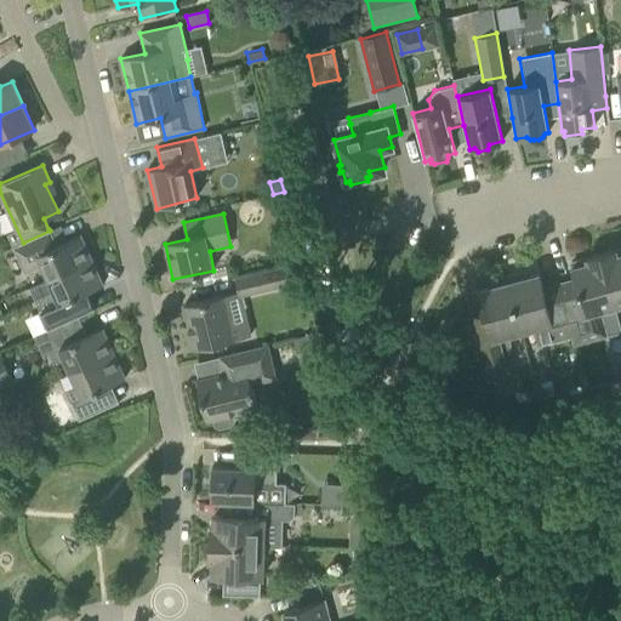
[(43,266),(49,279),(91,260),(80,234),(57,245),(50,229),(49,229),(50,231),(23,243),(13,248),(24,273),(43,266)]
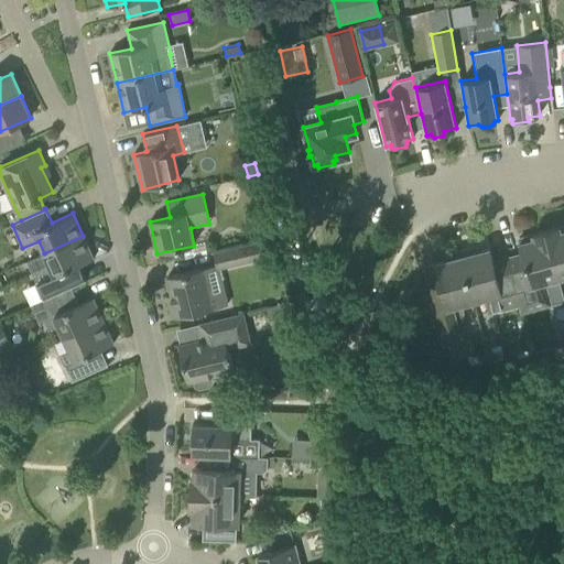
[(563,226),(546,231),(559,279),(563,277),(563,226)]
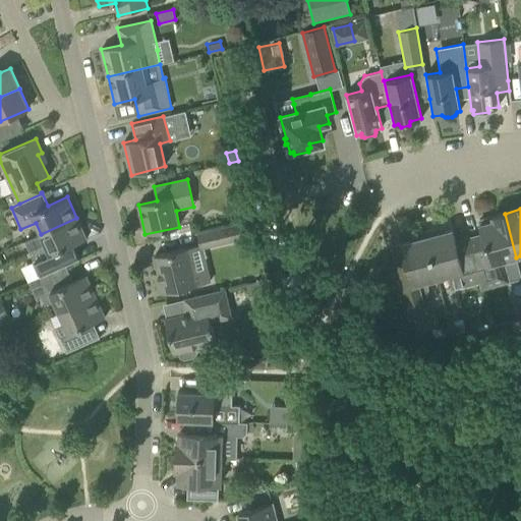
[(505,214),(478,220),(482,234),(469,237),(472,248),(472,249),(480,282),(478,282),(480,289),(510,281),(504,261),(516,257),(505,214)]
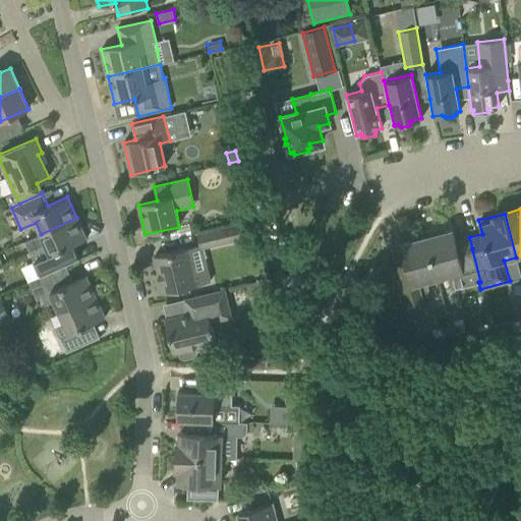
[(34,261),(40,276),(41,277),(59,268),(73,262),(67,247),(87,239),(76,218),(41,234),(46,245),(37,249),(40,257),(34,261)]
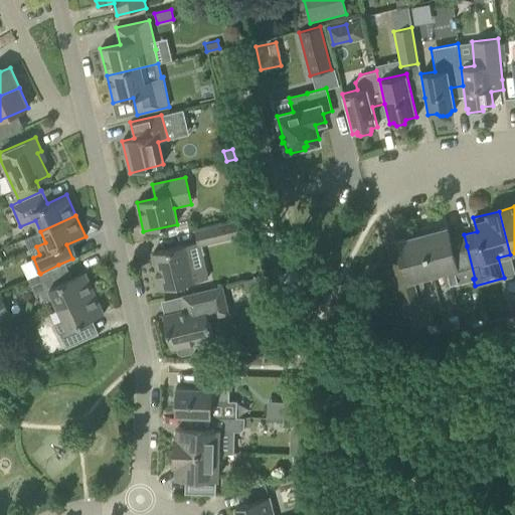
[(238,220),(238,219),(194,229),(198,245),(242,234),(242,233),(253,231),(250,217),(238,220)]
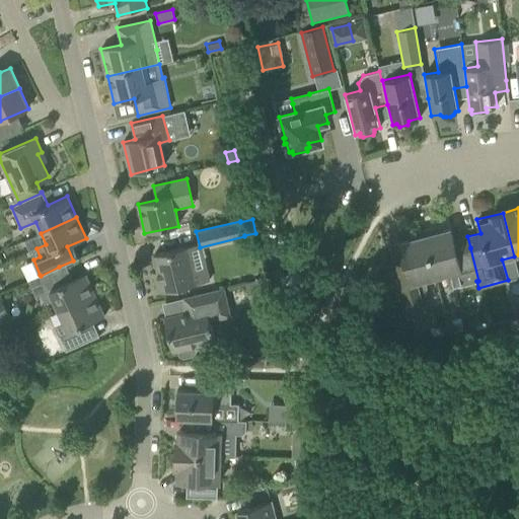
[(437,227),(424,231),(436,278),(446,275),(449,288),(476,281),(478,281),(470,248),(470,247),(467,236),(454,240),(451,228),(441,231),(440,228),(437,227)]
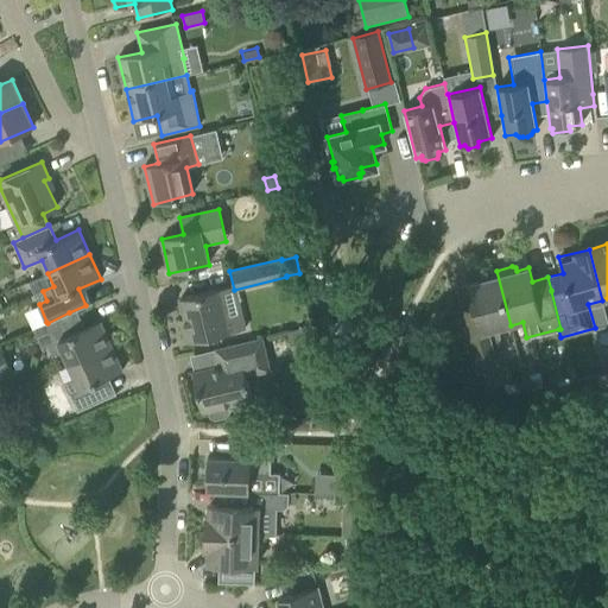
[(511,325),(496,271),(480,274),(477,278),(479,282),(467,284),(473,308),(457,311),(474,373),(498,367),(494,348),(496,347),(498,344),(499,341),(499,337),(499,333),(498,329),(511,325)]
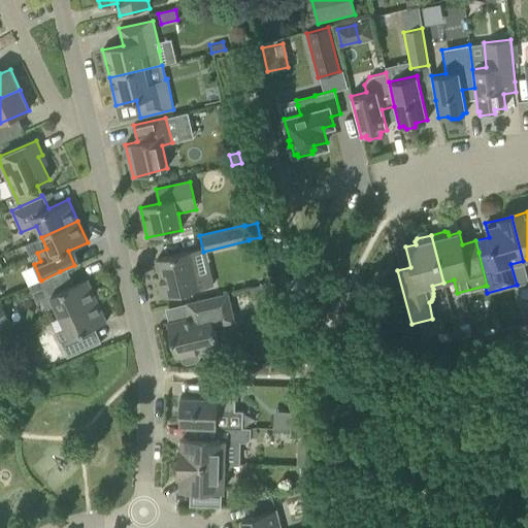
[(161,276),(157,277),(162,297),(182,293),(206,287),(201,266),(195,267),(192,251),(157,259),(161,276)]
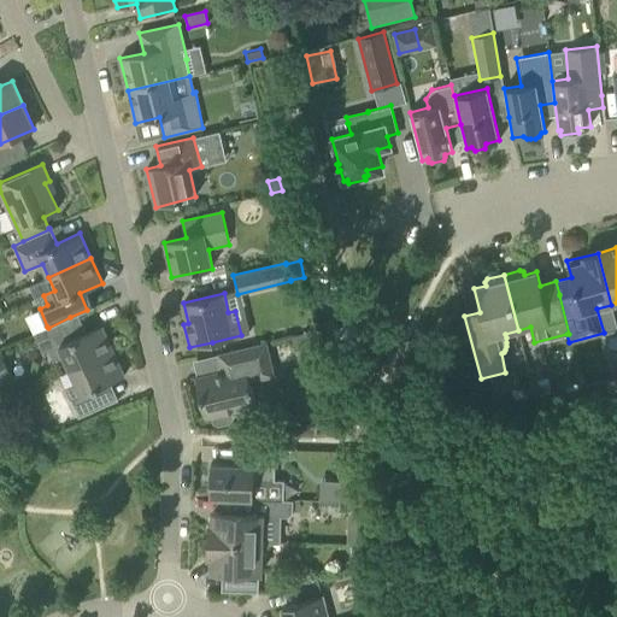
[(63,357),(69,371),(113,351),(101,325),(78,336),(70,317),(48,328),(47,327),(34,333),(42,352),(48,350),(53,360),(63,357)]
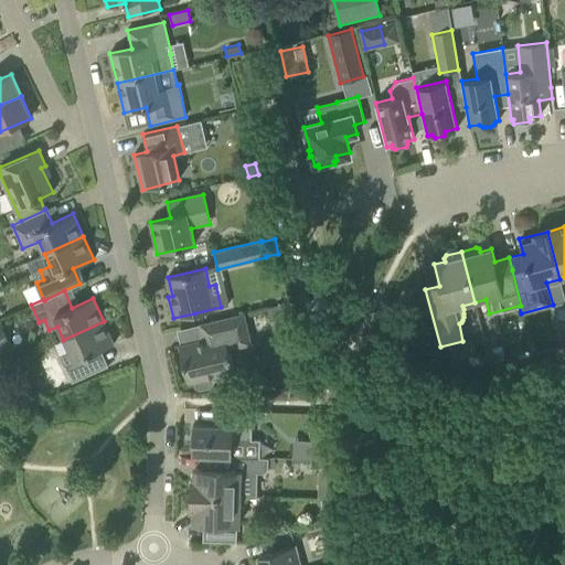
[(267,308),(270,324),(295,319),(291,302),(267,308)]
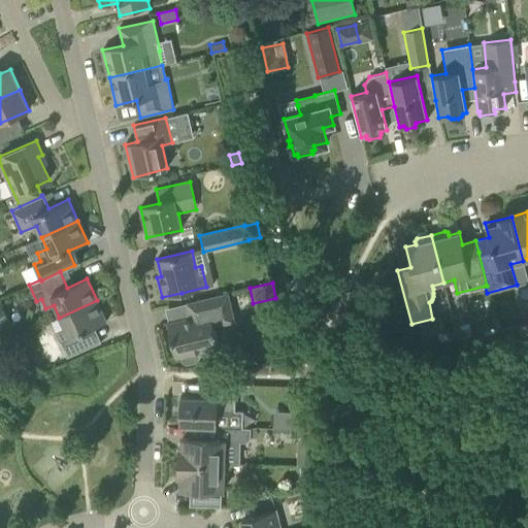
[(191,318),(167,323),(175,357),(180,356),(182,361),(187,364),(197,362),(199,357),(198,353),(219,348),(213,327),(235,322),(228,294),(188,303),(191,318)]
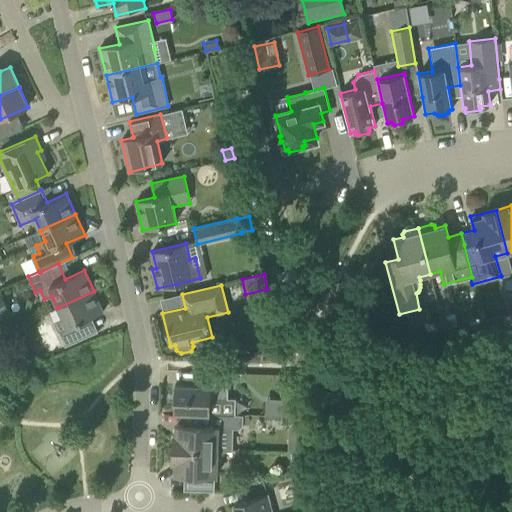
[(94,291),(57,308),(62,318),(54,322),(65,347),(98,332),(97,329),(90,332),(85,320),(103,312),(94,291)]
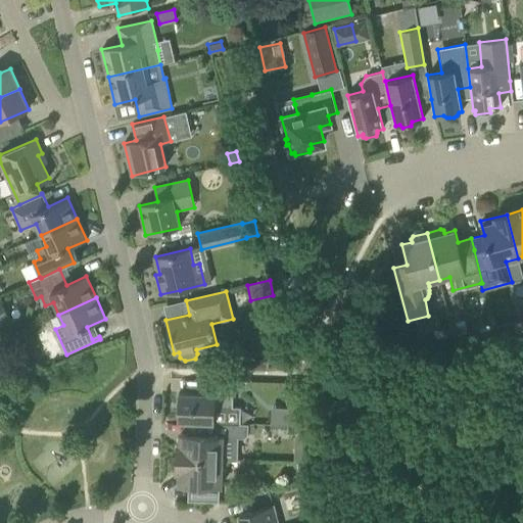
[(178,422),(204,423),(215,423),(215,422),(215,408),(232,408),(233,380),(202,379),(202,393),(179,392),(178,422)]
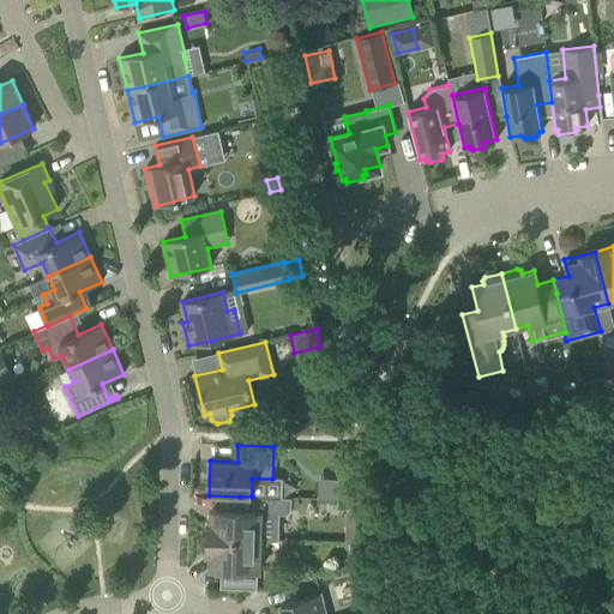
[(338,499),(362,499),(353,463),(339,463),(338,499)]
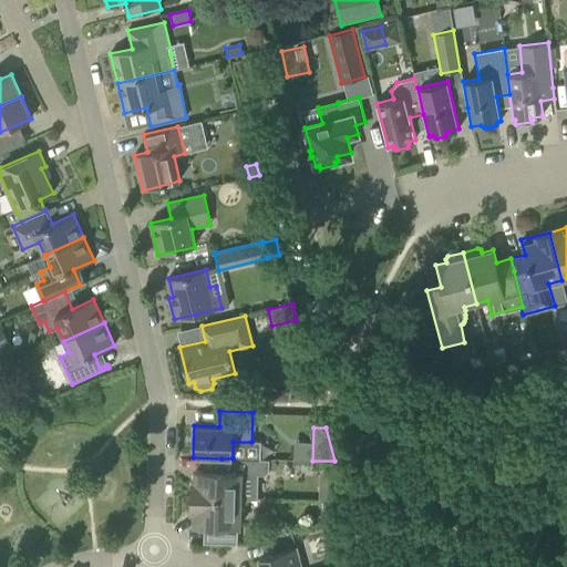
[(192,482),(192,497),(240,498),(258,500),(258,474),(265,474),(268,471),(268,459),(233,457),(233,459),(222,459),(222,472),(195,471),(195,482),(192,482)]
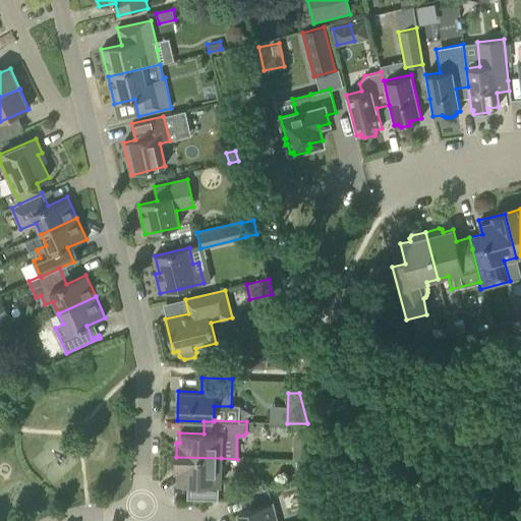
[(293,457),(310,458),(310,440),(298,440),(298,451),(294,451),(293,457)]
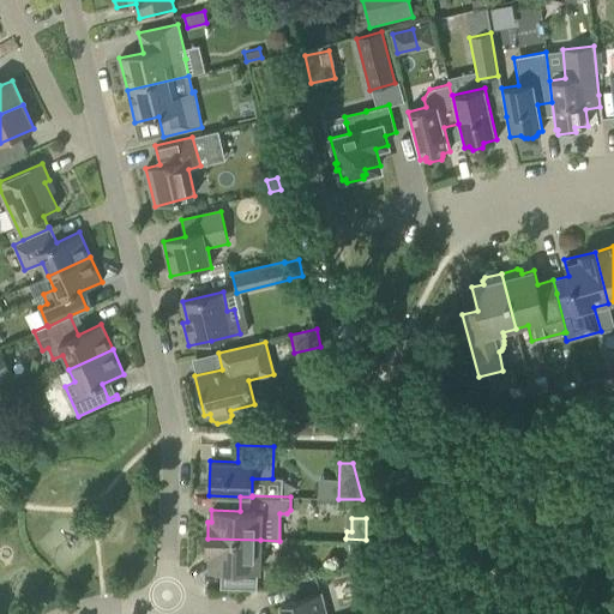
[(260,540),(208,539),(206,555),(210,555),(210,569),(221,570),(221,588),(257,589),(258,571),(260,571),(260,540)]
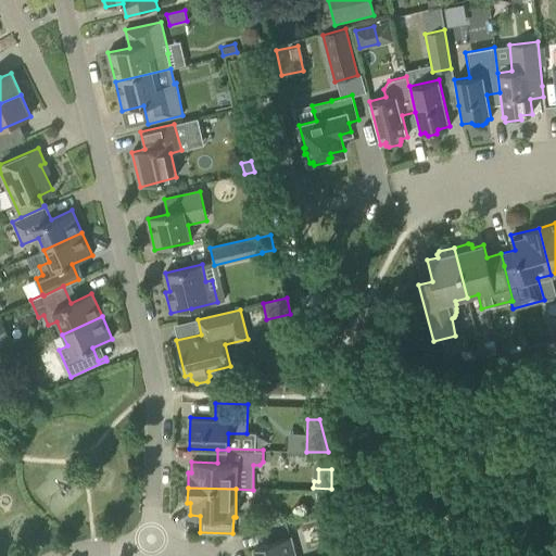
[(339,540),(341,550),(353,546),(351,536),(339,540)]
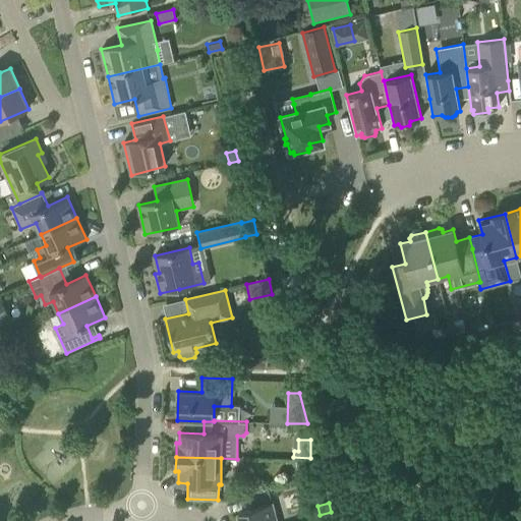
[(238,513),(240,520),(277,520),(273,504),(238,513)]
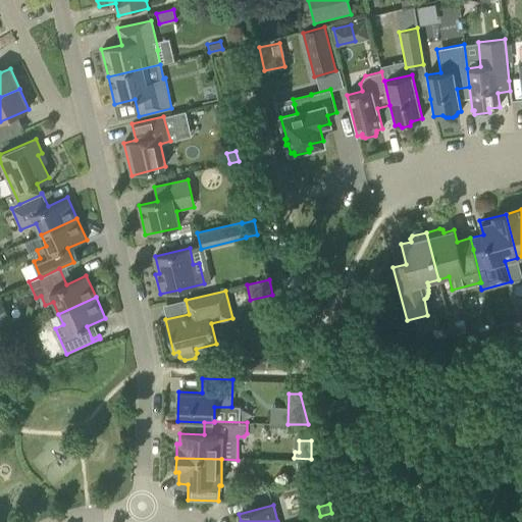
[(333,521),(331,513),(320,516),(321,521),(333,521)]
